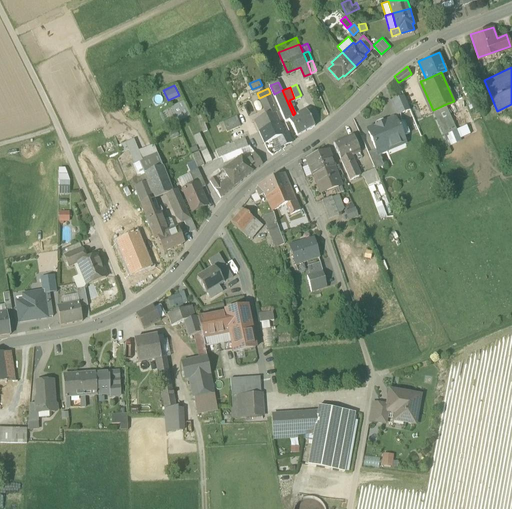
[(295,113),(293,115),(282,90),(274,94),(284,117),(285,119),(288,118),(297,133),(314,123),(306,107),(295,113)]
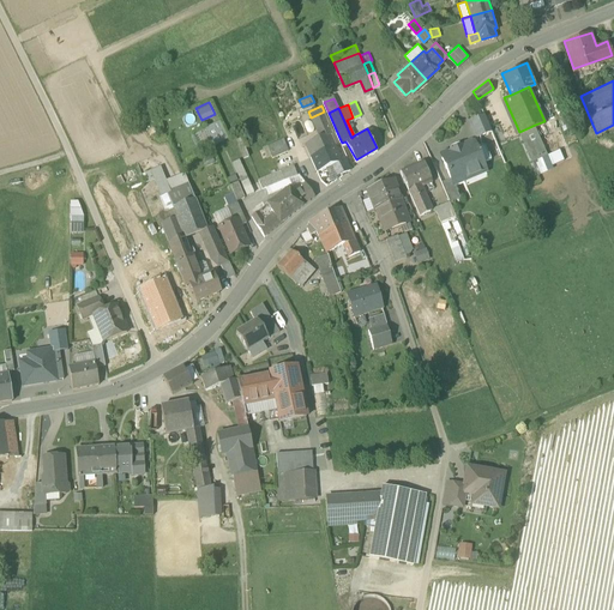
[(305,142),(311,155),(335,144),(330,132),(332,132),(324,112),(311,118),(319,136),(305,142)]
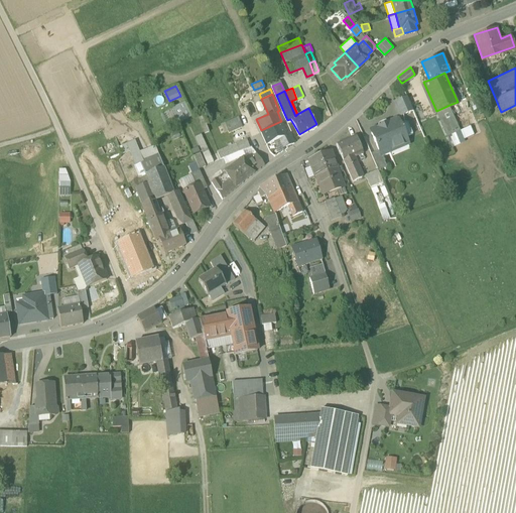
[(400,111),(403,112),(413,108),(407,95),(395,100),(400,111)]
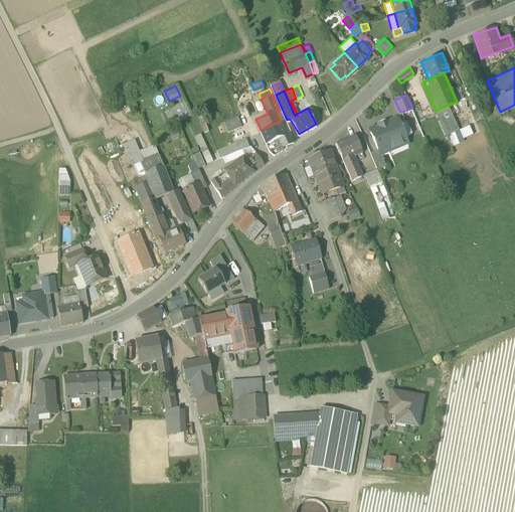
[(171,106),(179,121),(190,115),(183,100),(171,106)]
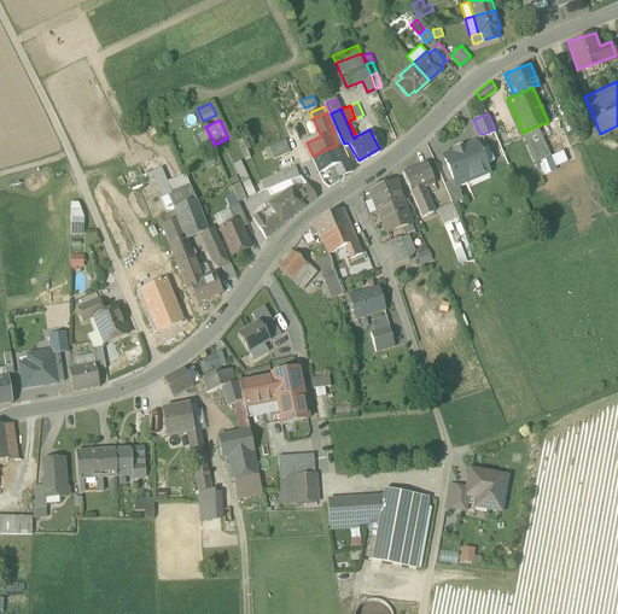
[(557,165),(538,126),(523,133),(541,171),(557,165)]
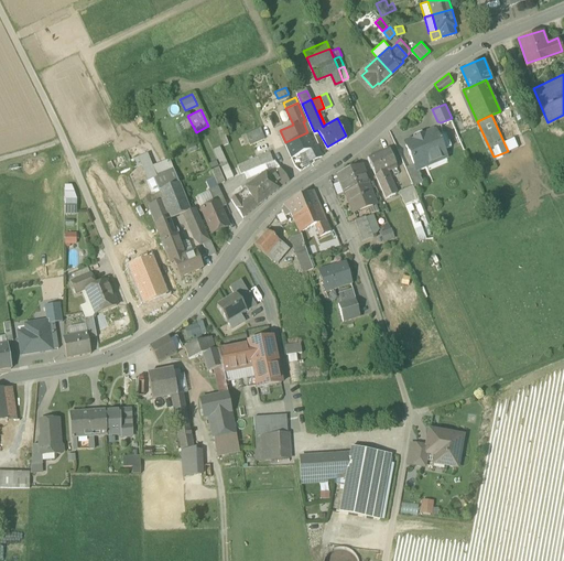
[(246,132),(250,142),(264,137),(260,126),(246,132)]
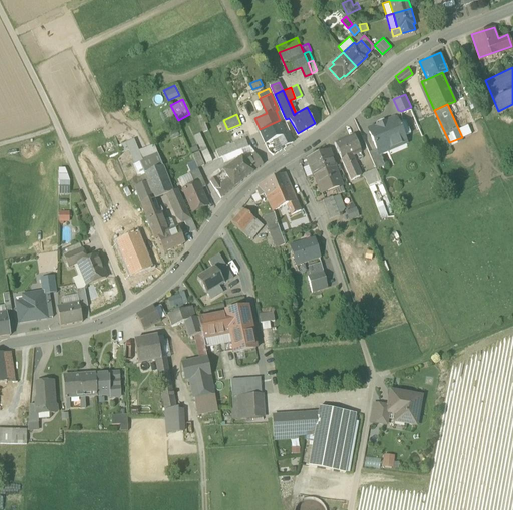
[(377,147),(379,152),(380,151),(388,148),(387,144),(404,136),(403,134),(410,131),(406,120),(403,119),(398,121),(396,117),(394,116),(387,119),(386,122),(378,125),(375,124),(370,126),(369,129),(377,147)]
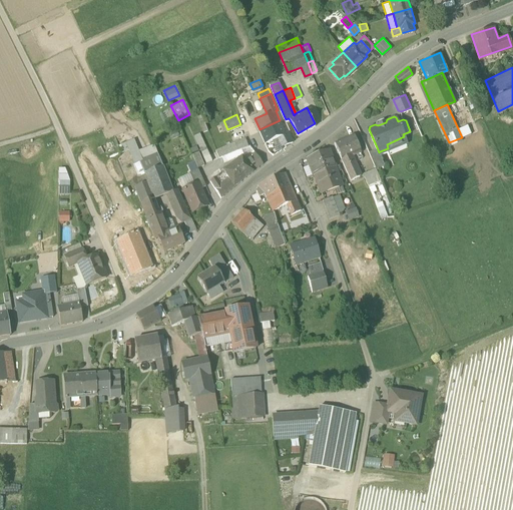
[(198,119),(202,131),(207,129),(203,119),(203,117),(198,119)]
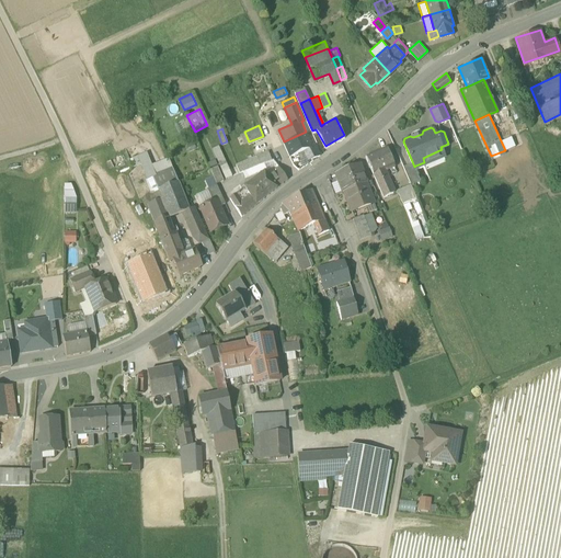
[(508,134),(513,146),(523,141),(518,131),(508,134)]
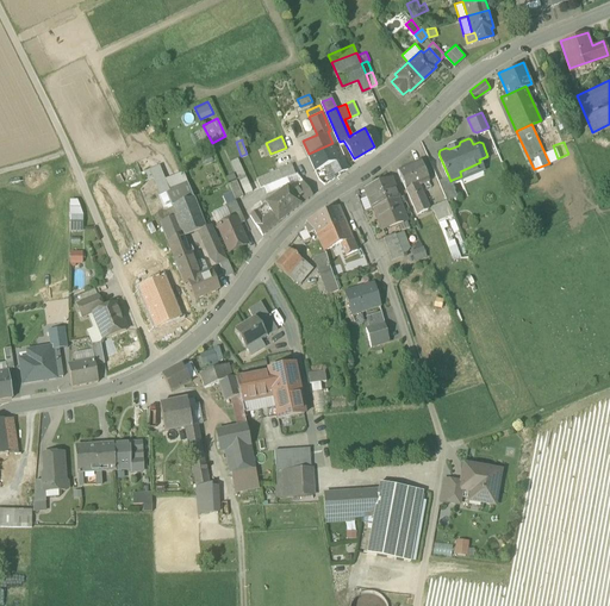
[(338,156),(332,143),(309,154),(315,168),(324,164),(329,162),(335,172),(348,167),(342,155),(338,156)]
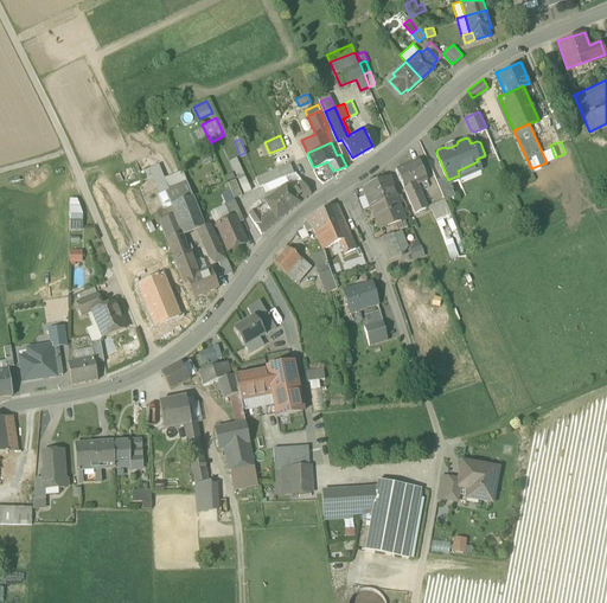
[(545,159),(553,155),(549,146),(541,149),(545,159)]
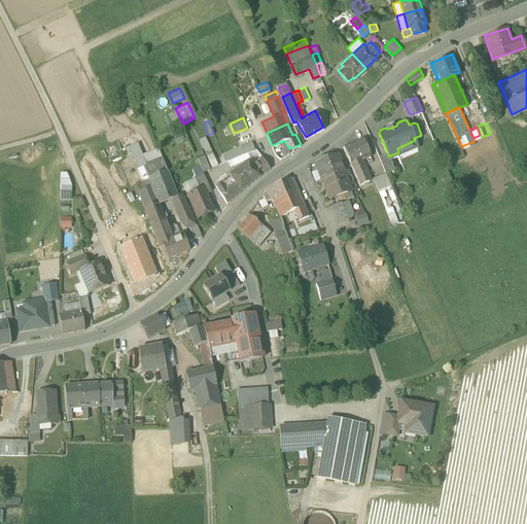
[(200,138),(209,159),(214,155),(205,136),(200,138)]
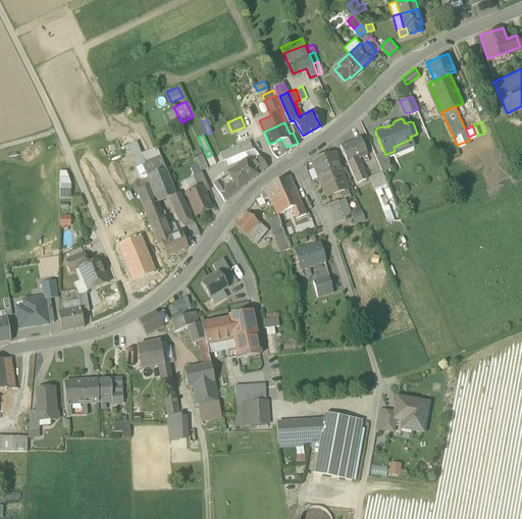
[(340,144),(357,182),(367,177),(358,156),(367,152),(359,136),(340,144)]
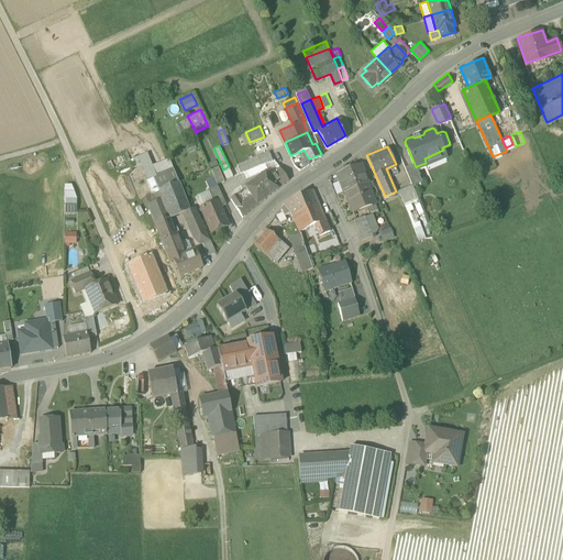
[(240,172),(243,171),(267,161),(273,158),(268,150),(256,154),(236,163),(240,172)]
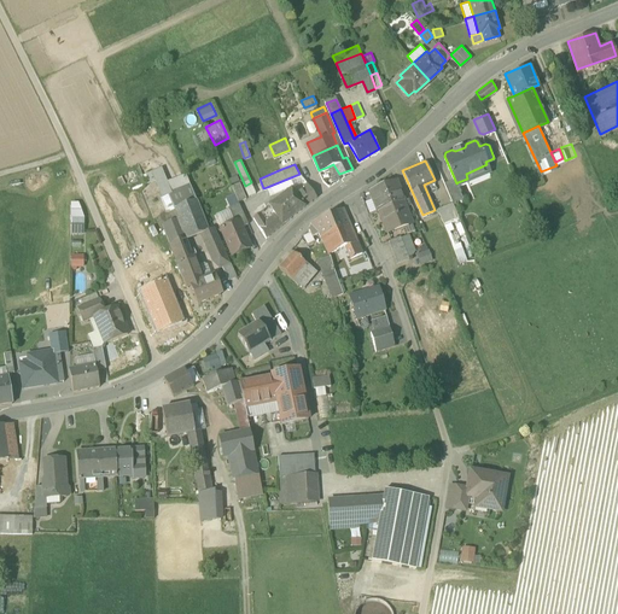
[(339,174),(333,164),(328,167),(333,180),(340,177),(339,174)]
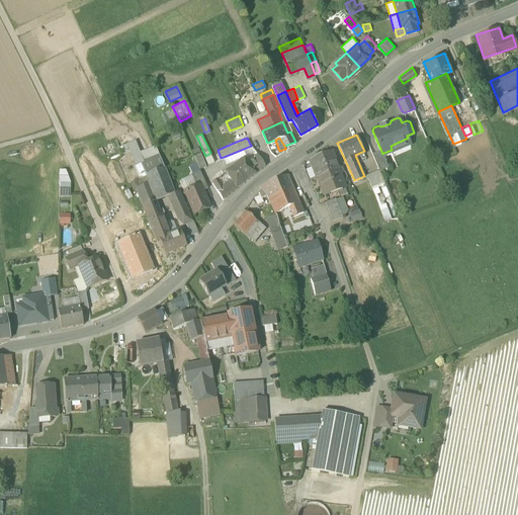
[(391,146),(392,150),(410,142),(408,138),(391,146)]
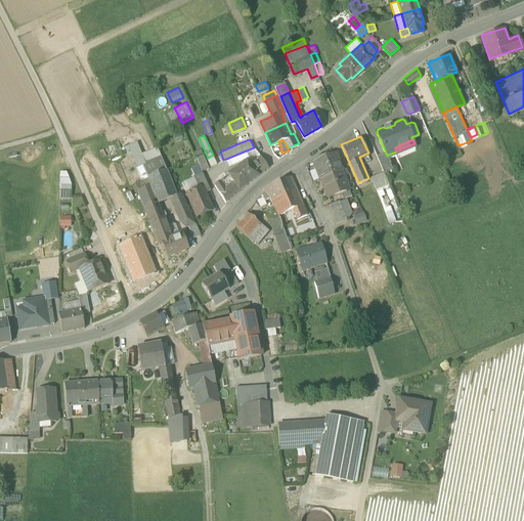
[(127,144),(136,166),(143,163),(145,162),(141,153),(136,140),(127,144)]
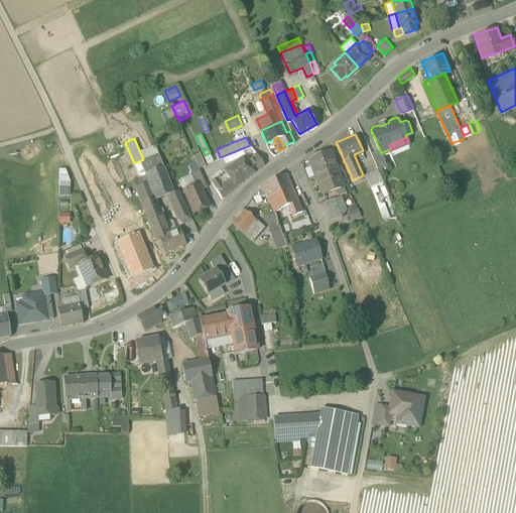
[(143,159),(158,153),(154,144),(139,150),(143,159)]
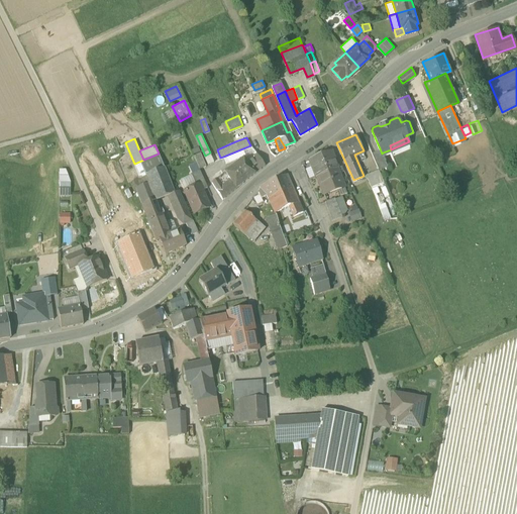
[(247,151),(245,147),(223,157),(225,162),(247,151)]
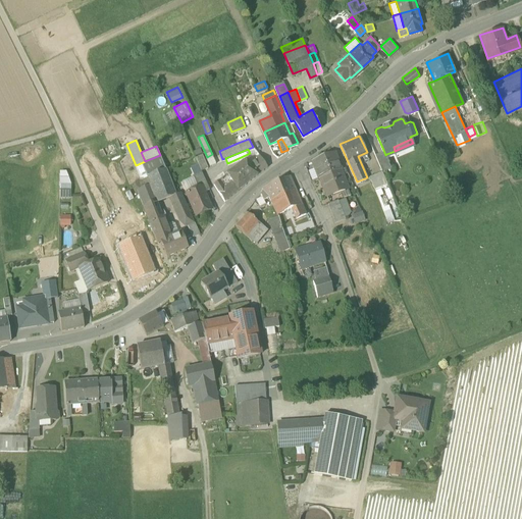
[(334,150),(323,155),(329,171),(341,167),(334,150)]
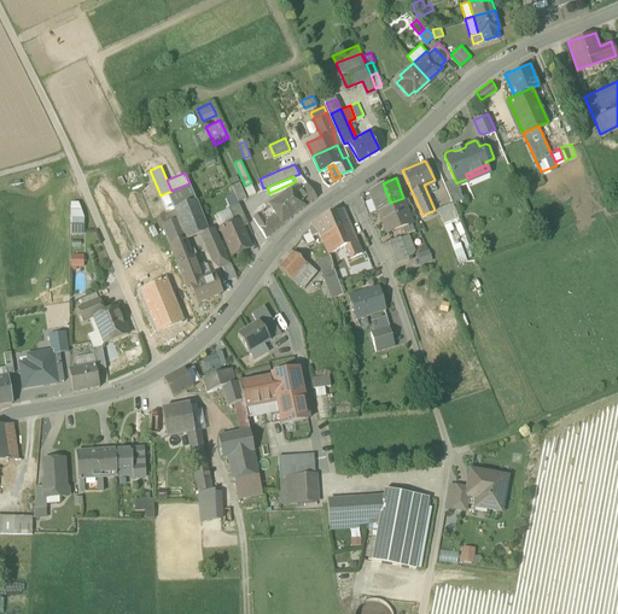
[(444,181),(453,200),(453,202),(464,197),(458,182),(456,183),(454,177),(444,181)]
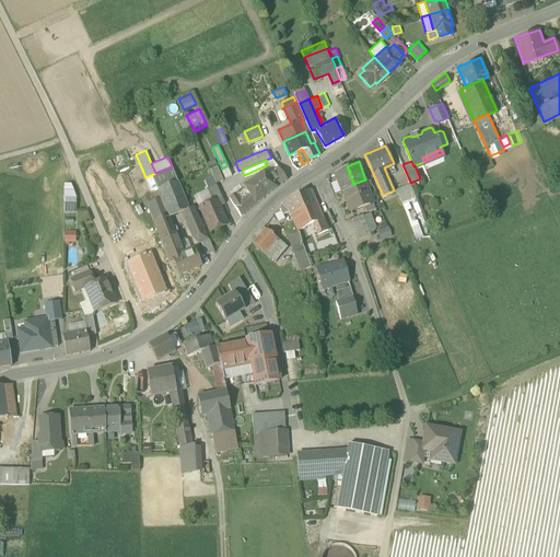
[(212,174),(216,182),(223,178),(217,164),(209,167),(212,174)]
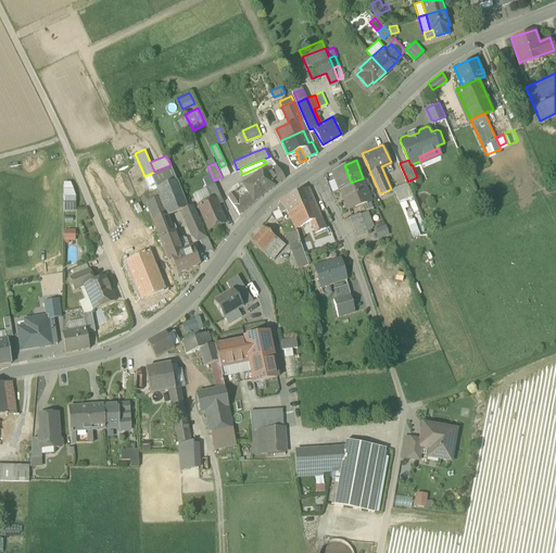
[(266,174),(274,185),(285,176),(285,175),(276,163),(273,166),(274,168),(266,174)]
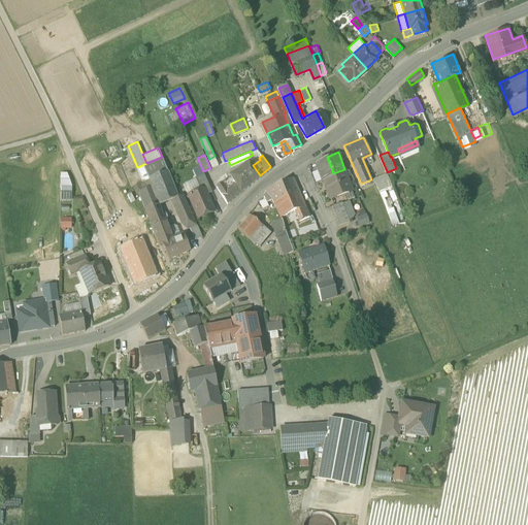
[(218,164),(215,156),(209,159),(212,166),(218,164)]
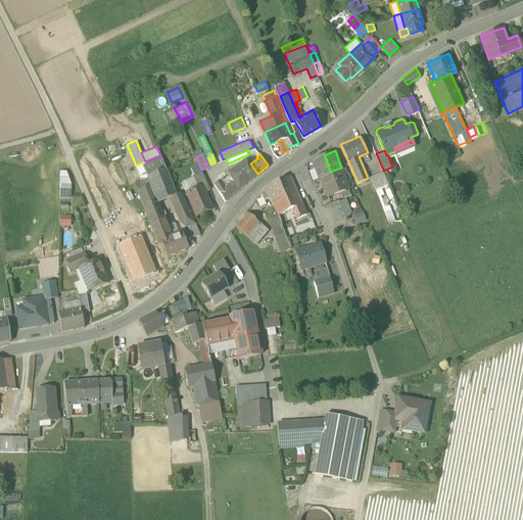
[(143,162),(148,175),(165,168),(160,155),(145,161),(143,162)]
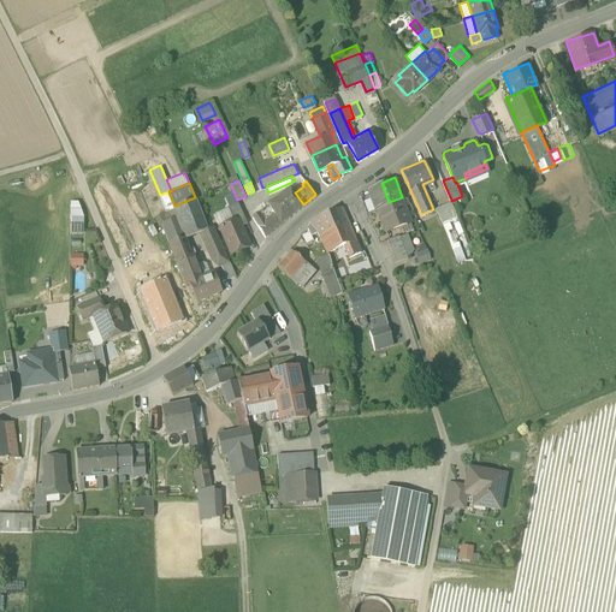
[(377,208),(389,202),(381,183),(368,188),(372,196),(375,208),(377,208)]
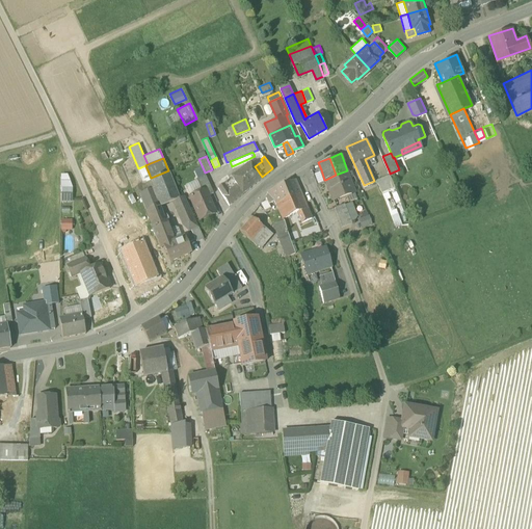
[(236,183),(242,192),(262,177),(255,166),(250,161),(232,176),(236,183)]
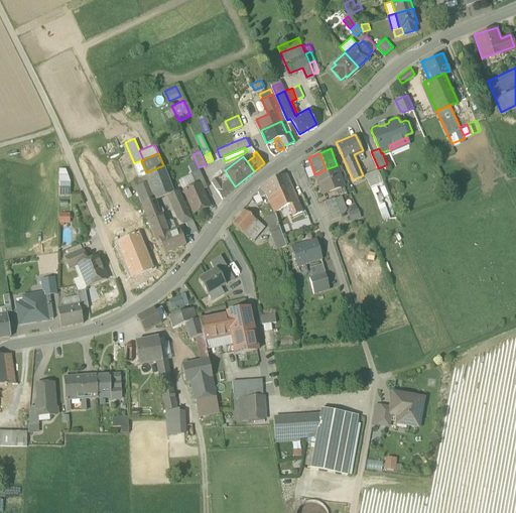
[(134,163),(139,176),(146,173),(145,172),(146,172),(141,160),(134,163)]
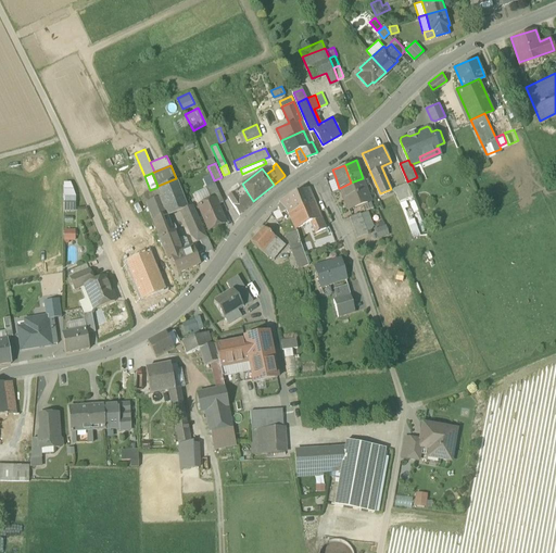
[(206,186),(215,181),(214,180),(211,173),(202,176),(206,186)]
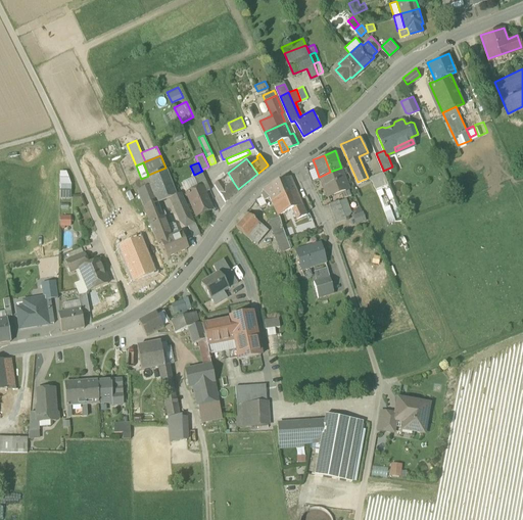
[(314,179),(319,177),(316,167),(308,170),(314,179)]
